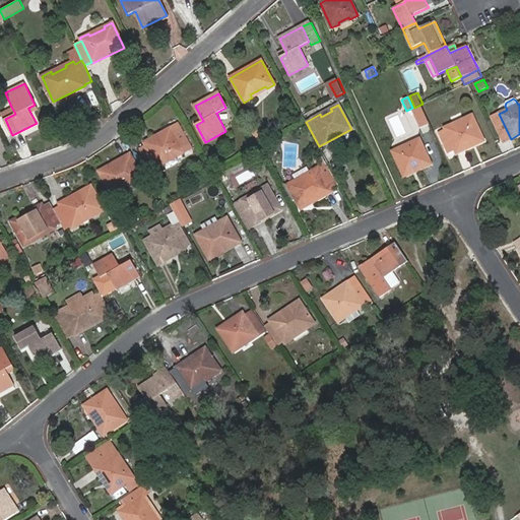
[(420,126),(429,123),(420,105),(414,108),(412,109),(417,119),(420,126)]
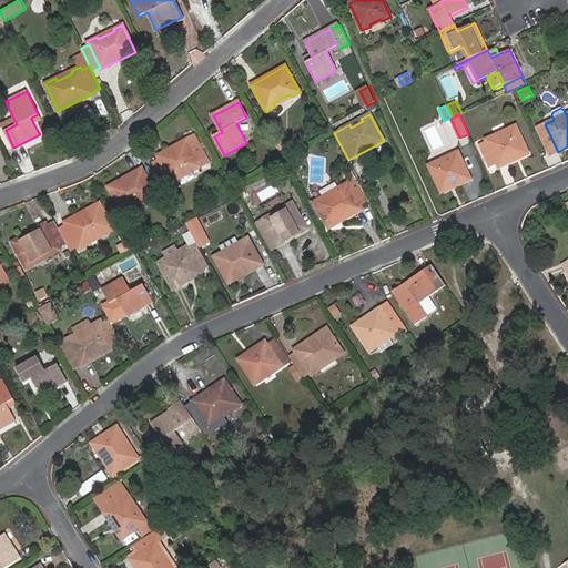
[(2,122),(6,130),(17,124),(12,117),(2,122)]
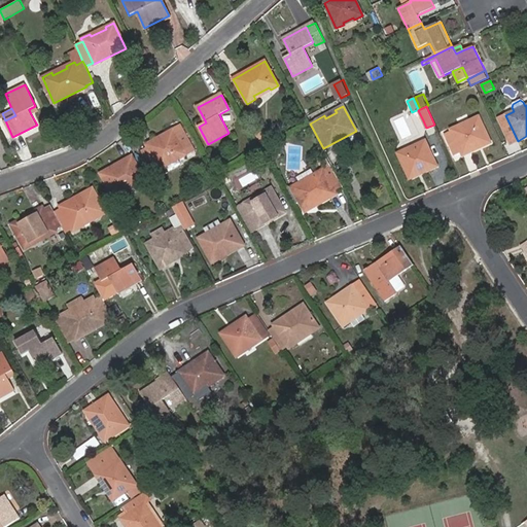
[(417,123),(423,120),(418,110),(418,109),(412,112),(417,123)]
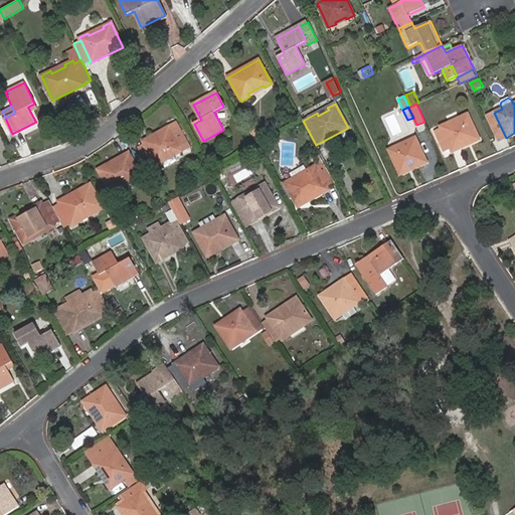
[(327,108),(317,113),(318,116),(329,110),(327,108)]
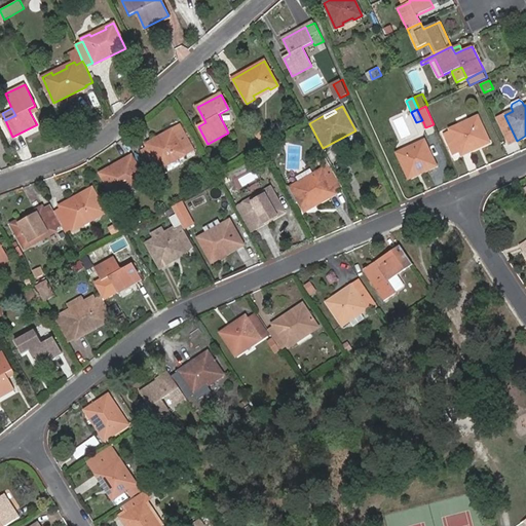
[(497,118),(510,144),(517,141),(504,115),(497,118)]
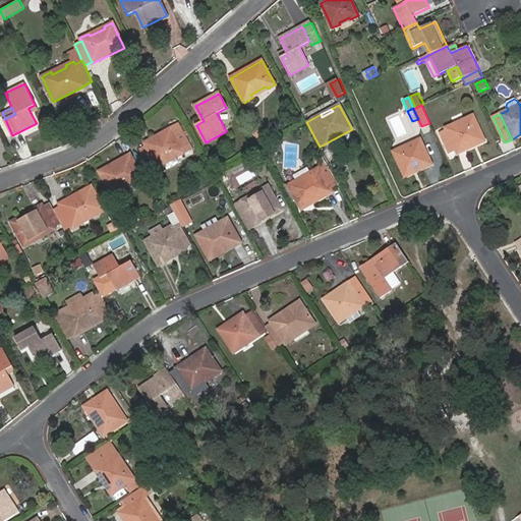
[(457,154),(485,141),(474,116),(466,120),(467,122),(456,127),(455,124),(446,128),(447,130),(451,139),(445,142),(444,142),(449,155),(456,151),(457,154)]
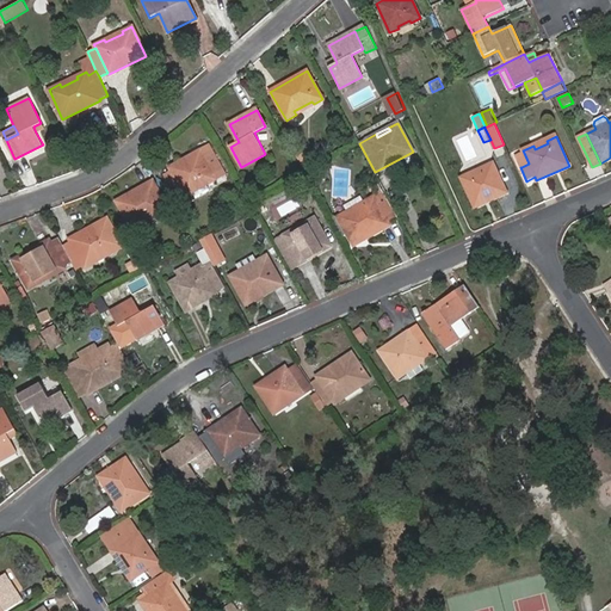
[(205,180),(208,184),(224,173),(208,144),(170,167),(171,171),(183,192),(185,197),(196,191),(195,187),(205,180)]
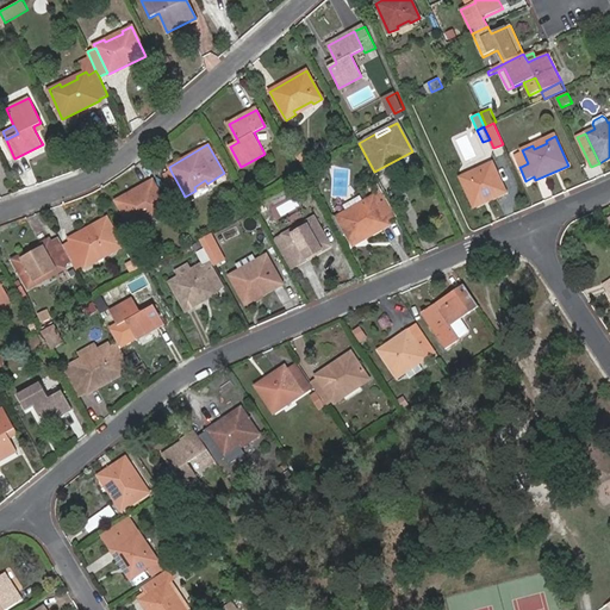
[(521,167),(528,163),(523,153),(516,156),(521,167)]
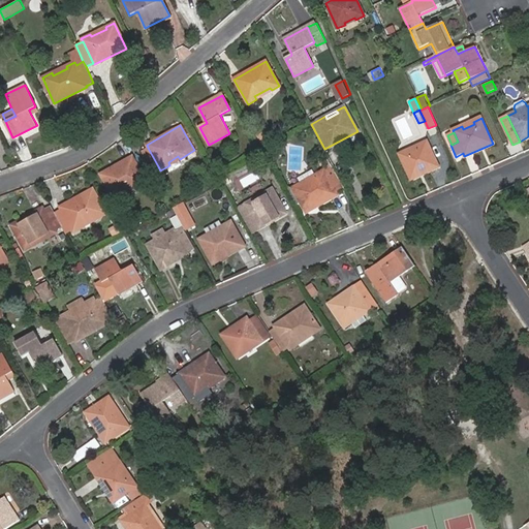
[(409,153),(408,150),(399,154),(411,179),(438,166),(427,141),(418,145),(419,148),(409,153)]
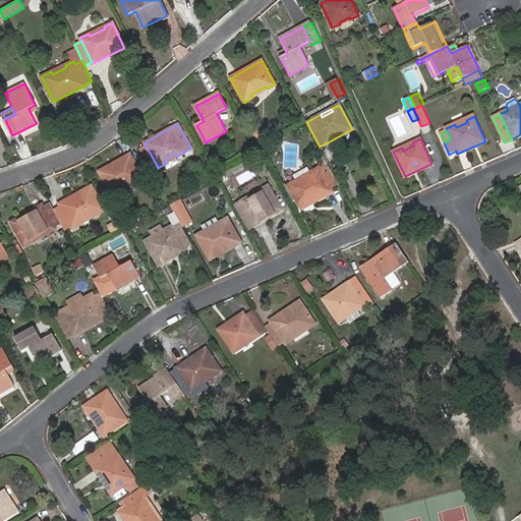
[(150,167),(156,164),(146,146),(139,149),(150,167)]
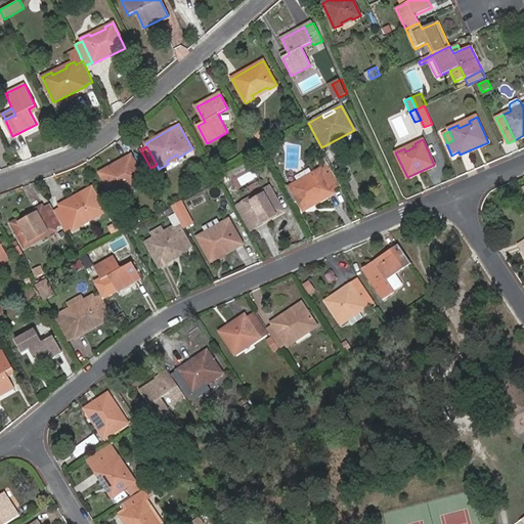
[(145,178),(131,154),(99,172),(113,197),(121,191),(120,189),(136,180),(137,182),(145,178)]
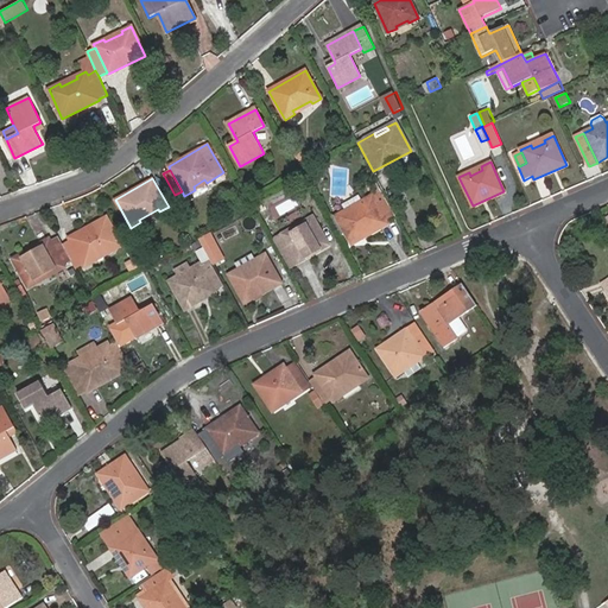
[(195,190),(207,183),(204,179),(194,187),(195,190)]
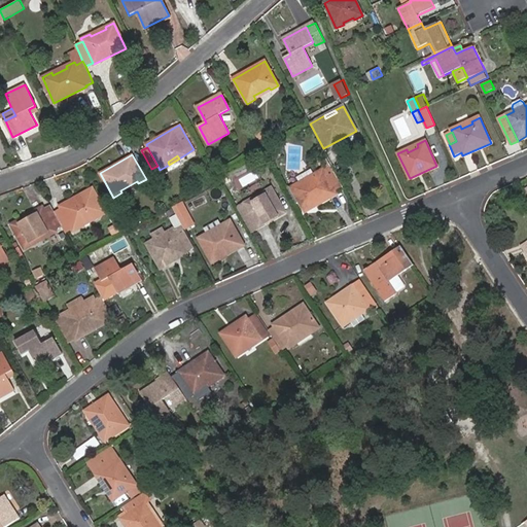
[(336,192),(343,188),(330,165),(323,169),(336,192)]
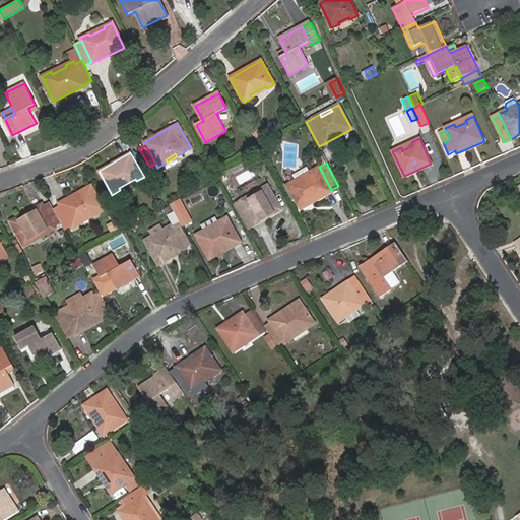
[(298,182),(297,180),(287,185),(301,209),(332,191),(331,190),(319,167),(311,171),(312,174),(298,182)]
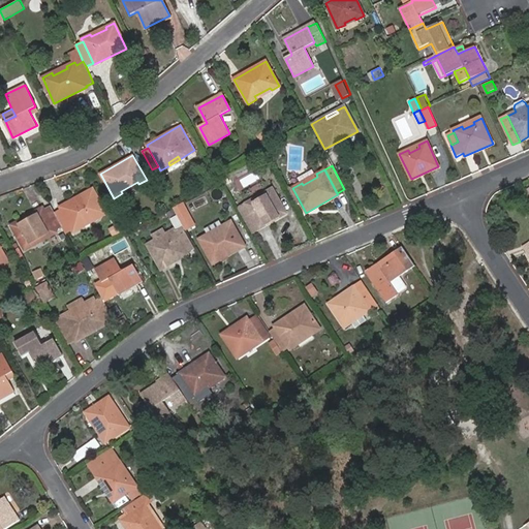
[(107,212),(93,187),(60,207),(61,208),(72,229),(74,231),(83,227),(81,224),(91,218),(93,221),(107,212)]
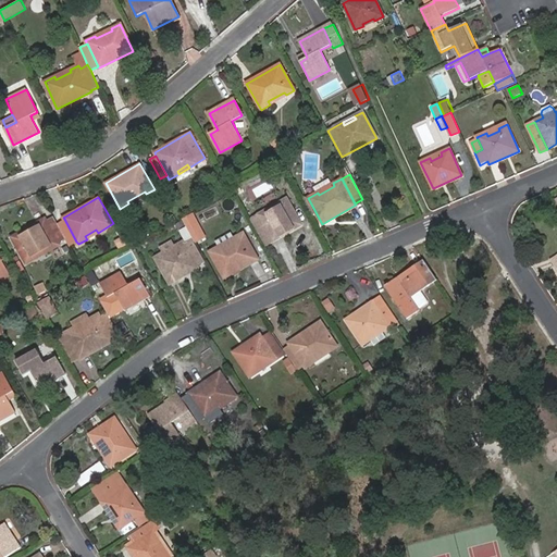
[(273,240),(301,225),(286,198),(277,203),(280,207),(269,212),(268,209),(251,219),(262,237),(269,233),(273,240)]
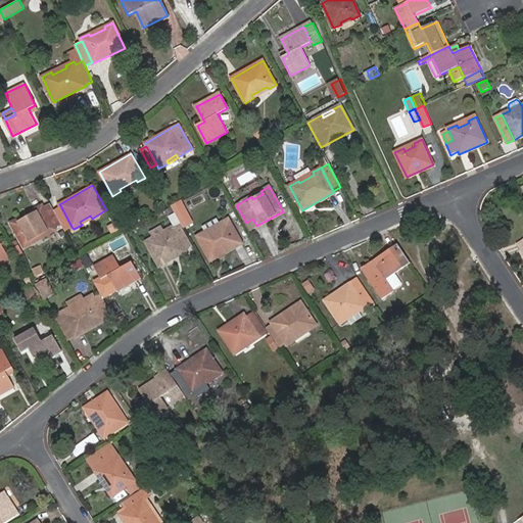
[(260,191),(251,196),(252,199),(263,194),(260,191)]
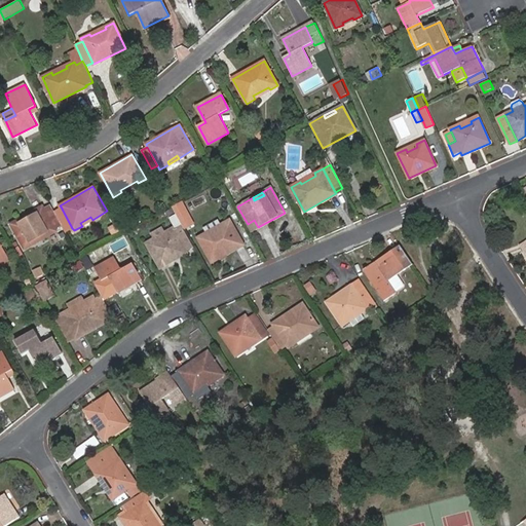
[(57,231),(55,229),(62,225),(54,211),(50,204),(43,209),(42,207),(11,223),(25,249),(34,243),(32,241),(47,233),(48,235),(57,231)]
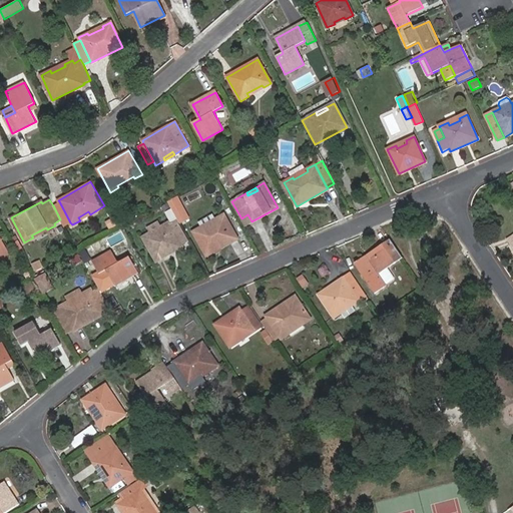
[(64,226),(70,222),(59,201),(53,205),(60,219),(64,226)]
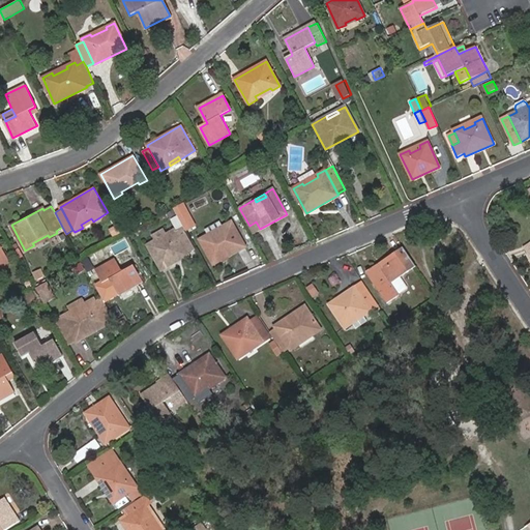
[(246,228),(249,226),(239,208),(236,210),(246,228)]
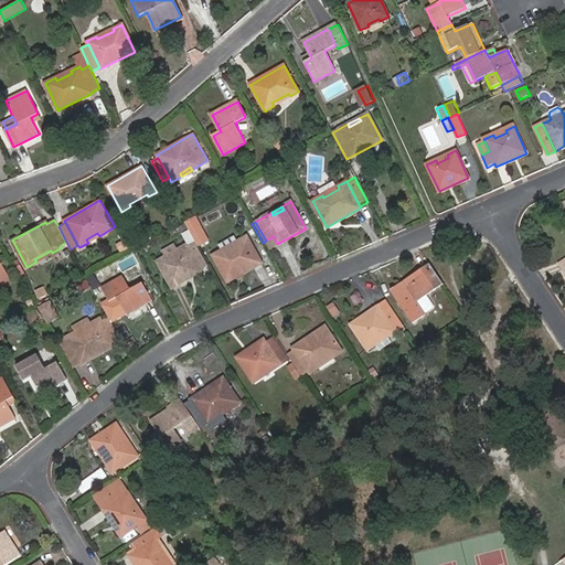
[(224,253),(223,249),(213,255),(228,281),(262,263),(246,235),(237,241),(238,244),(224,253)]
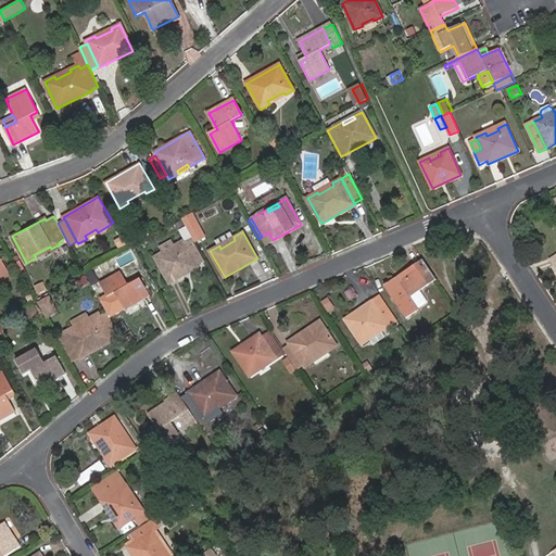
[(262,237),(266,244),(273,240),(268,232),(262,237)]
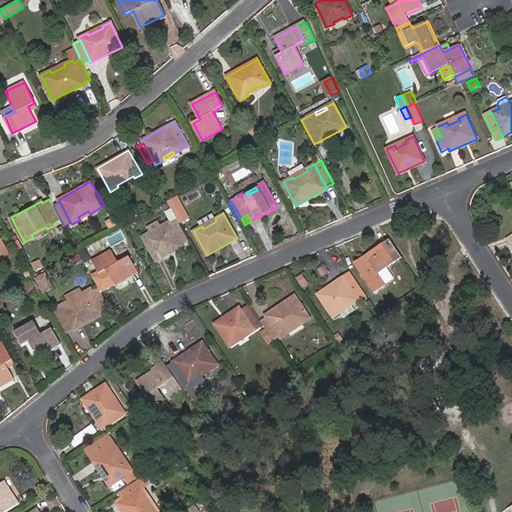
[(117,224),(113,217),(105,222),(109,228),(117,224)]
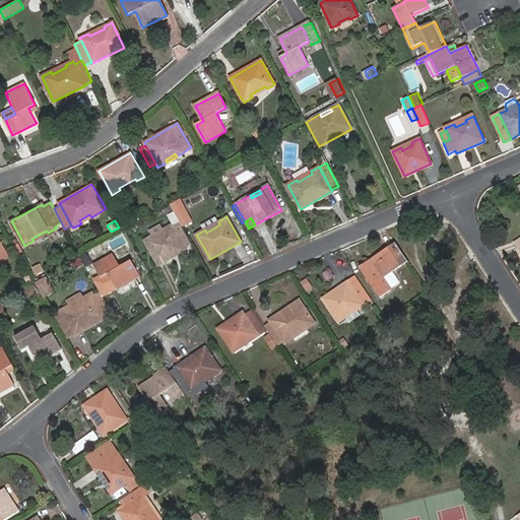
[(165,229),(161,222),(149,230),(152,237),(145,241),(158,265),(192,247),(178,221),(165,229)]
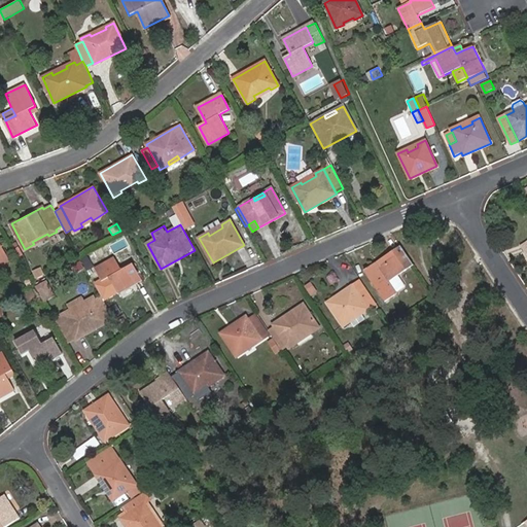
[(444,236),(440,226),(430,231),(434,240),(444,236)]
